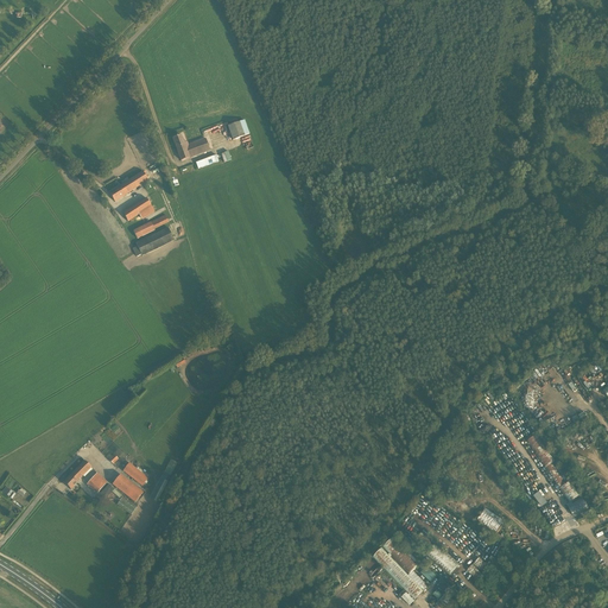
[(245,120),(240,122),(228,126),(233,140),(249,134),(245,120)]
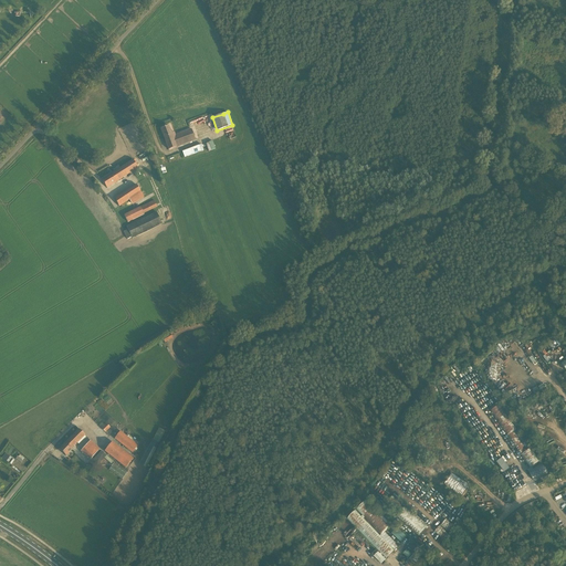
[(168,126),(160,128),(169,150),(176,147),(196,139),(191,129),(176,135),(175,133),(171,134),(168,126)]
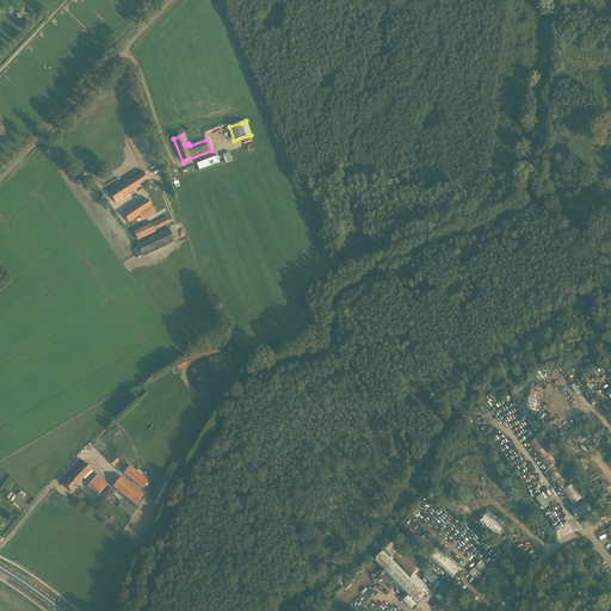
[(230,153),(223,154),(224,162),(233,161),(230,153)]
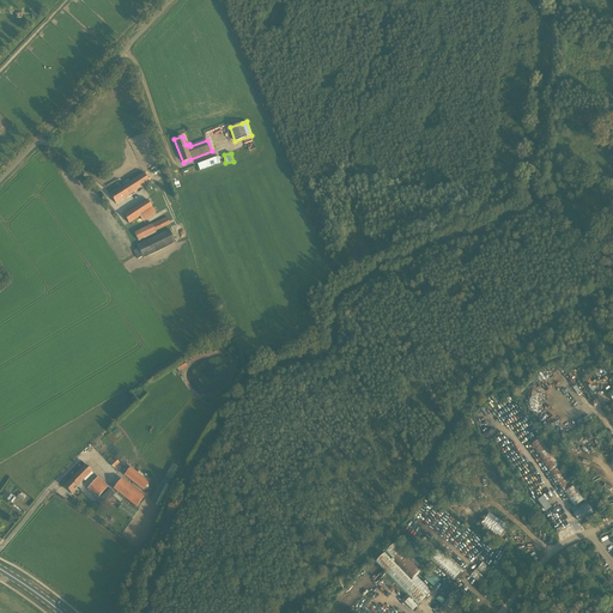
[(220,163),(218,157),(198,164),(200,171),(220,163)]
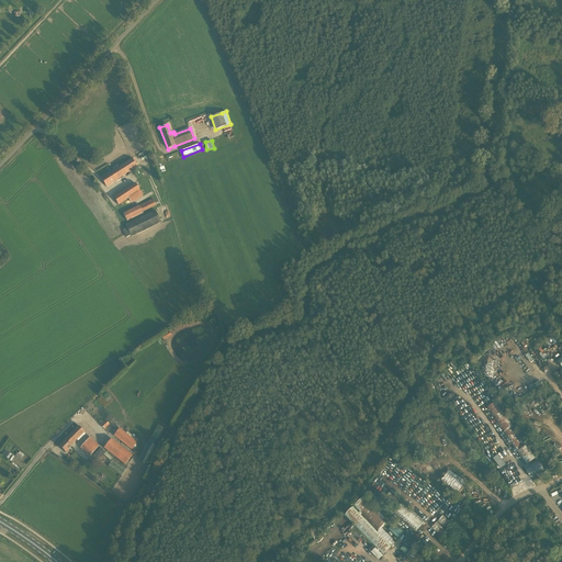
[(137,167),(130,155),(117,163),(120,167),(101,179),(107,187),(137,167)]
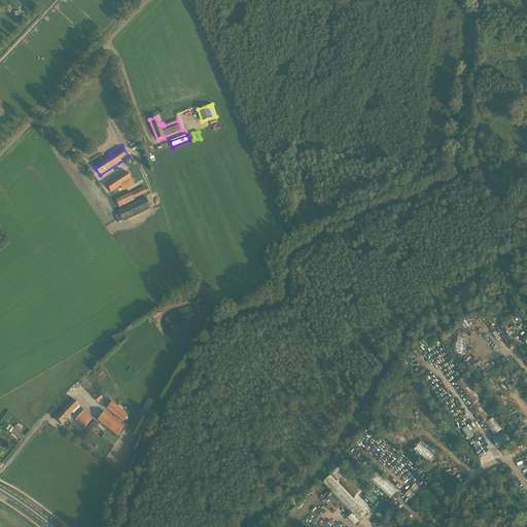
[(132,169),(138,179),(142,176),(136,167),(132,169)]
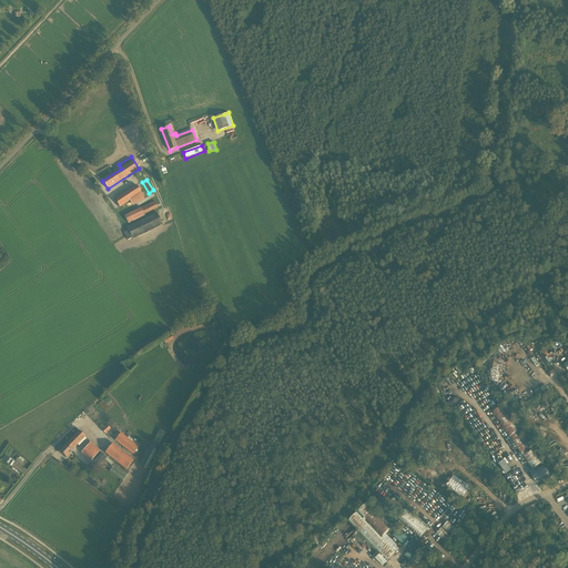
[(135,203),(144,198),(137,185),(114,200),(120,208),(130,201),(132,204),(134,202),(135,203)]
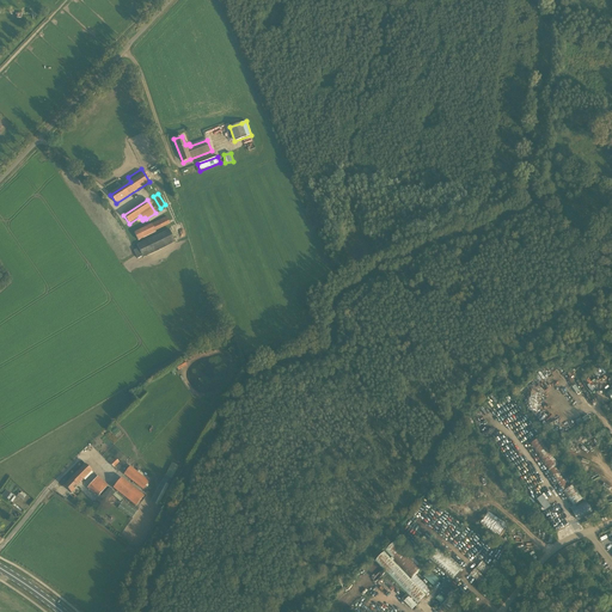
[(166,216),(134,232),(139,240),(155,232),(155,231),(170,224),(166,216)]
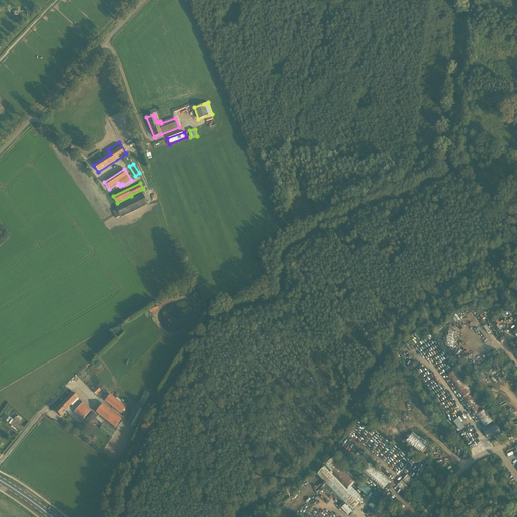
[(144,194),(115,205),(117,209),(113,211),(116,218),(148,205),(144,194)]
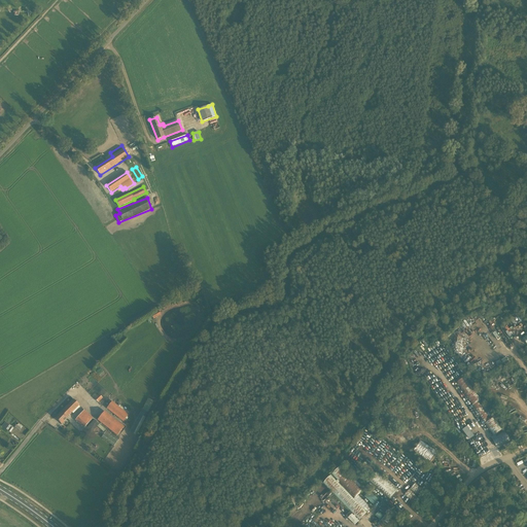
[(494,435),(502,430),(484,401),(481,403),(479,401),(482,400),(466,377),(457,383),(471,407),(472,406),(483,420),(481,422),(483,426),(487,423),(494,435)]
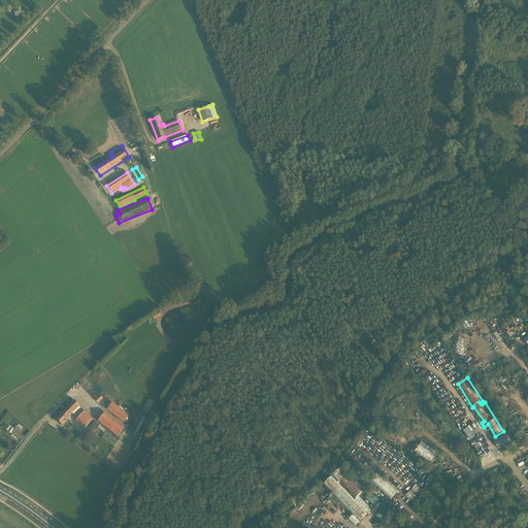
[(73,400),(69,405),(55,419),(61,425),(67,420),(66,419),(79,405),(73,400)]
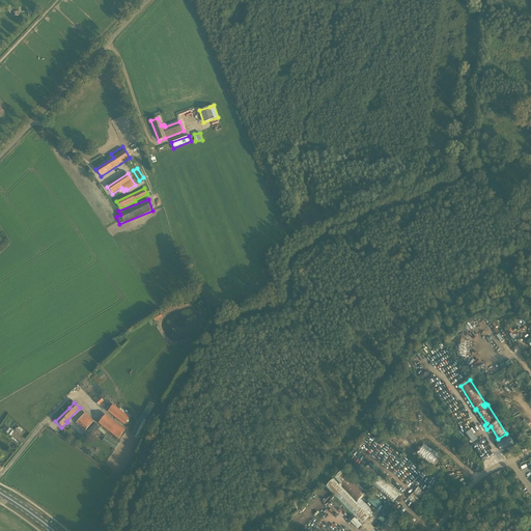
[(113,404),(107,412),(124,425),(130,418),(113,404)]
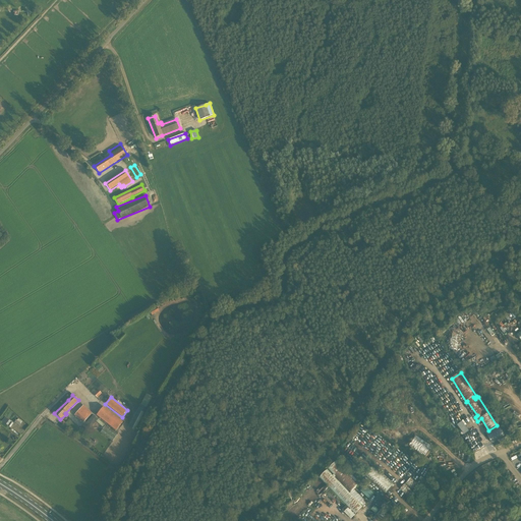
[(82,423),(92,413),(83,406),(74,415),(82,423)]
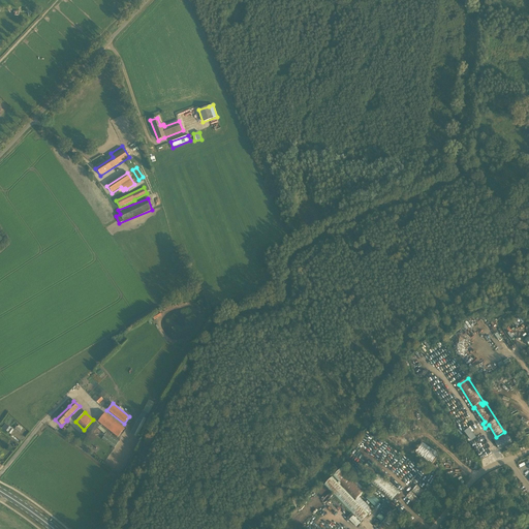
[(97,423),(118,438),(125,429),(104,413),(97,423)]
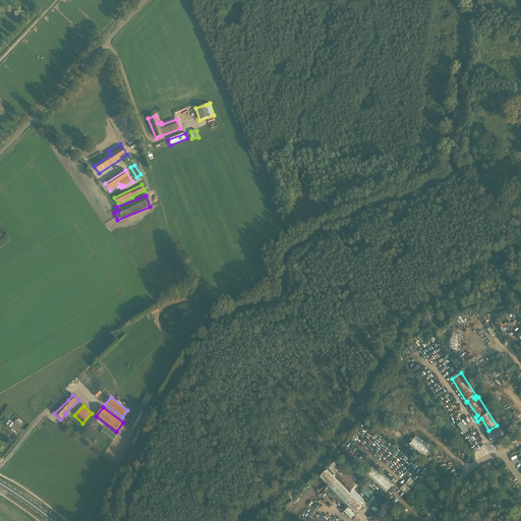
[(93,415),(84,424),(89,429),(96,421),(102,427),(104,425),(93,415)]
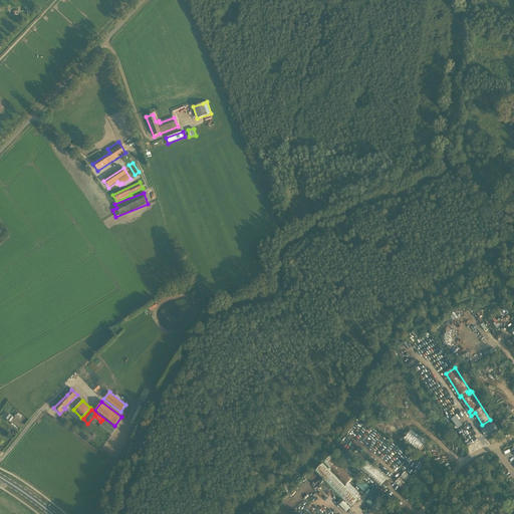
[(111,435),(115,428),(103,420),(98,427),(111,435)]
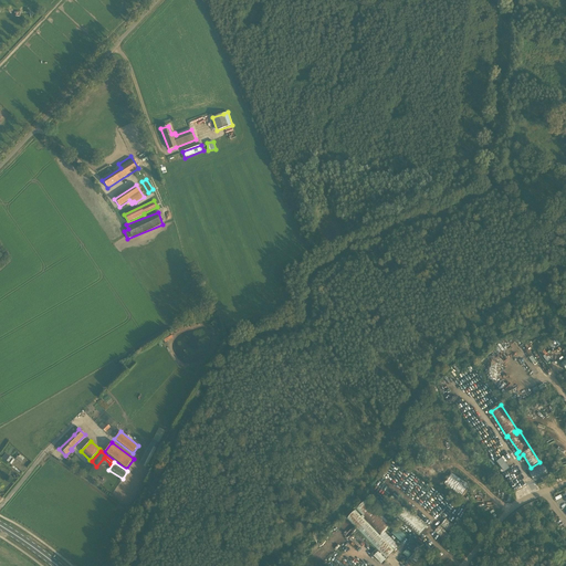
[(528,471),(527,471),(533,482),(548,474),(543,464),(532,469),(532,468),(527,469),(528,471)]
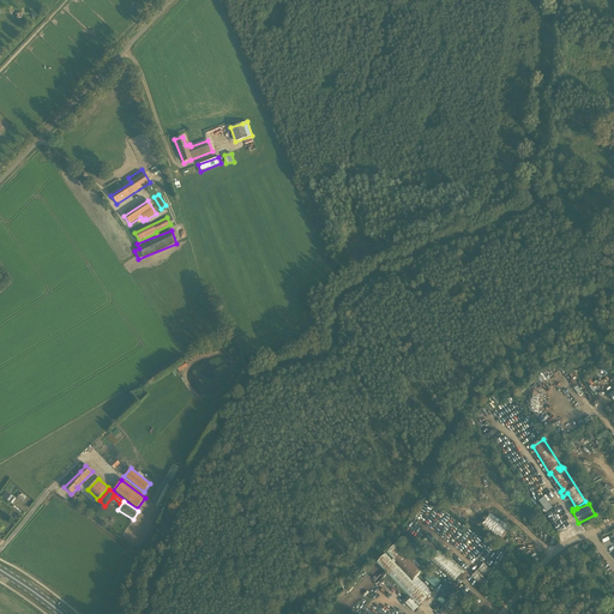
[(491,513),(481,528),(486,531),(483,535),(503,547),(507,541),(503,539),(506,534),(511,536),(515,530),(491,513)]
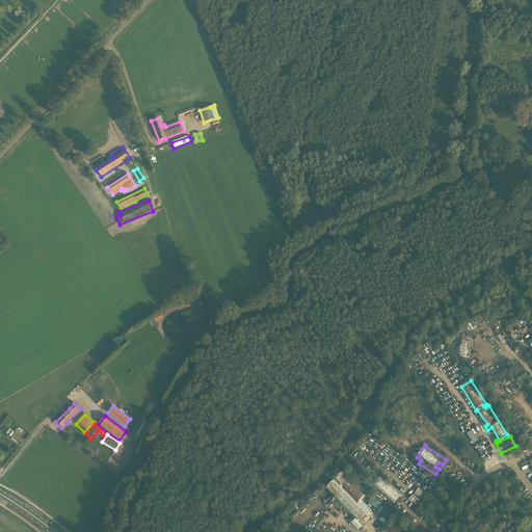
[(382,476),(381,477),(369,466),(364,472),(375,483),(373,485),(394,504),(402,494),(382,476)]
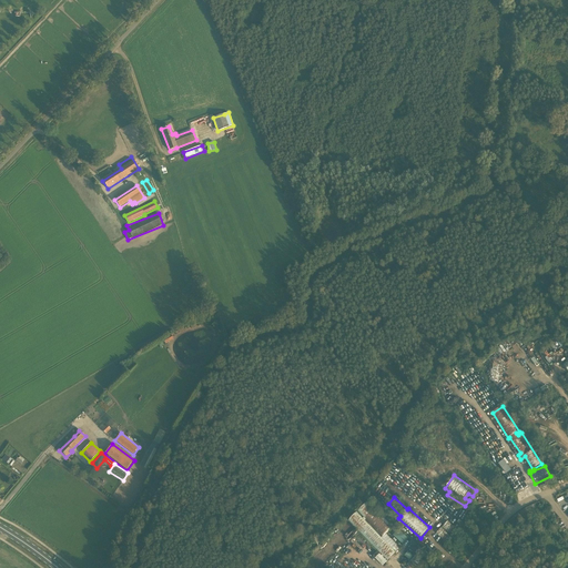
[(382,538),(357,514),(348,520),(387,560),(395,553),(393,550),(397,545),(386,534),(393,527),(375,509),(374,511),(366,504),(358,511),(383,537),(382,538)]
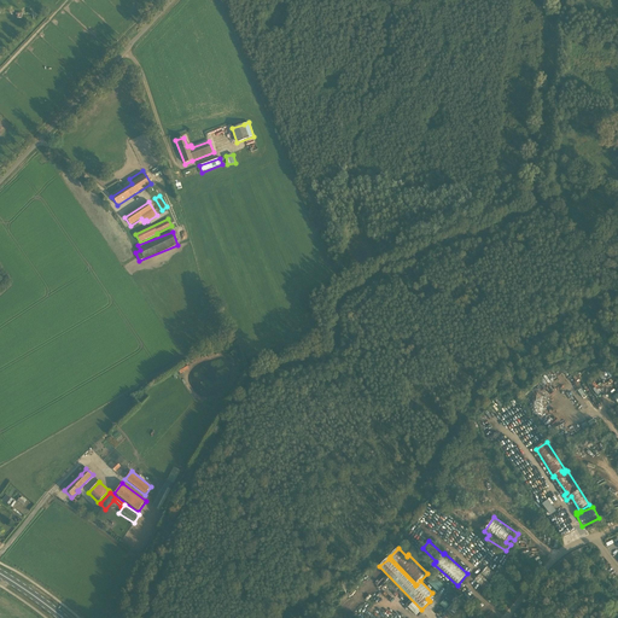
[(489,565),(481,573),(491,583),(500,573),(489,565)]
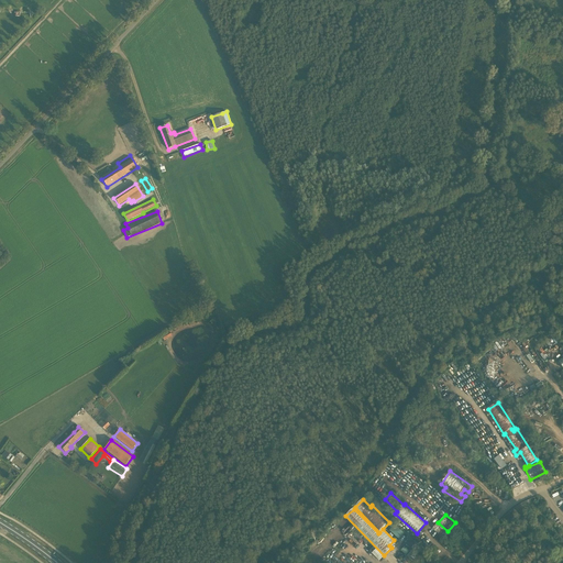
[(438,523),(432,529),(441,538),(446,532),(438,523)]
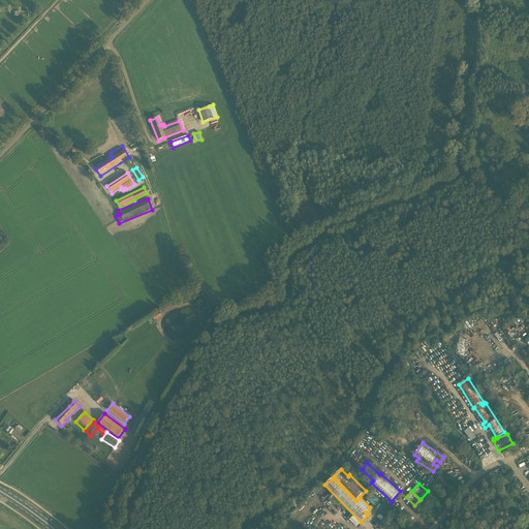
[(366,499),(375,506),(379,501),(371,494),(366,499)]
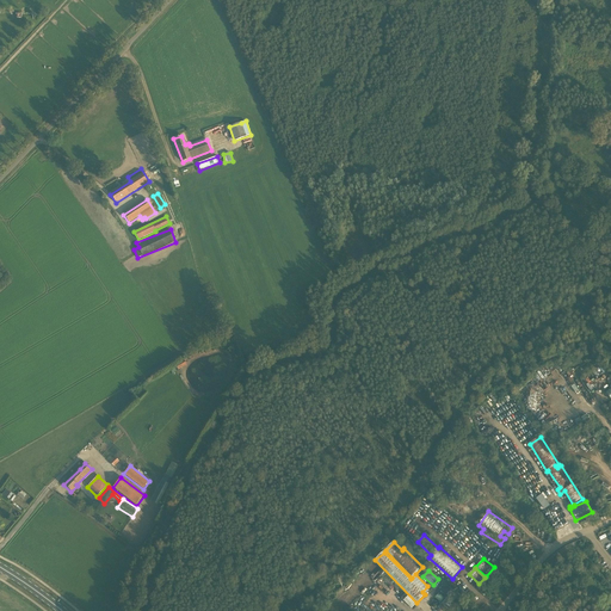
[(434,598),(440,603),(445,598),(439,593),(434,598)]
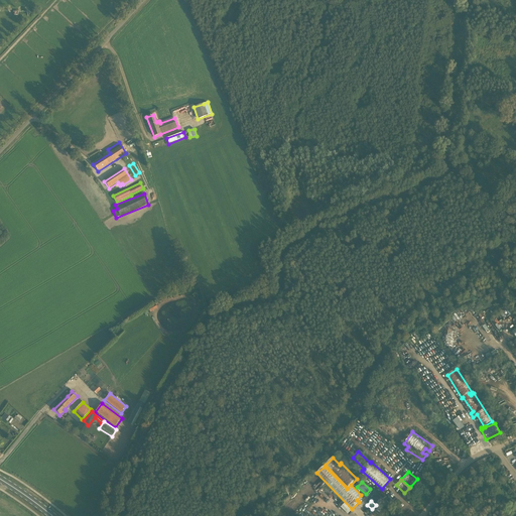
[(370,515),(379,515),(386,509),(378,503),(368,514),(370,515)]
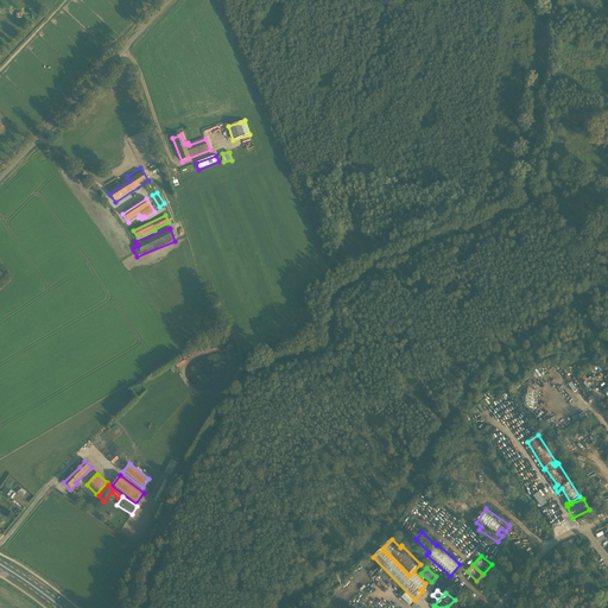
[(413,601),(406,594),(401,599),(410,606),(413,601)]
